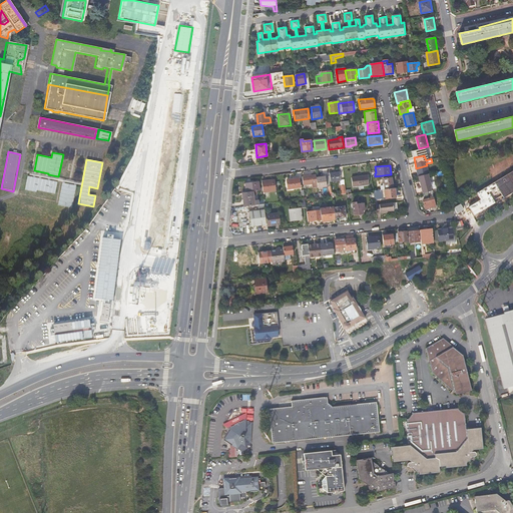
[(329,175),(330,181),(340,180),(339,171),(329,173),(329,175)]
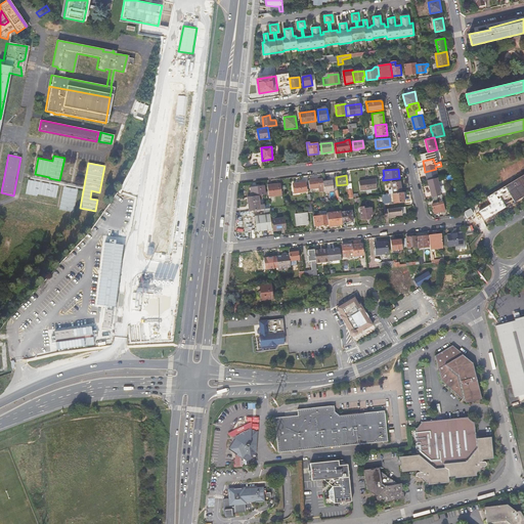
[(523,175),(487,198),(492,204),(477,214),(483,223),(521,199),(523,195),(523,175)]
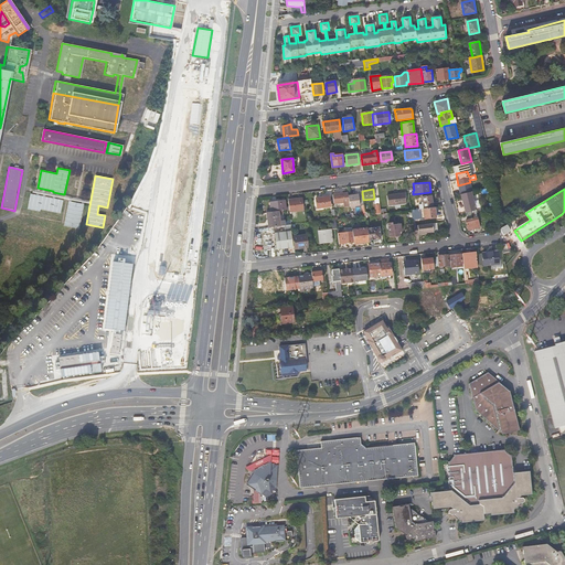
[(348,192),(332,194),(333,203),(342,202),(343,205),(349,205),(349,202),(348,195),(348,192)]
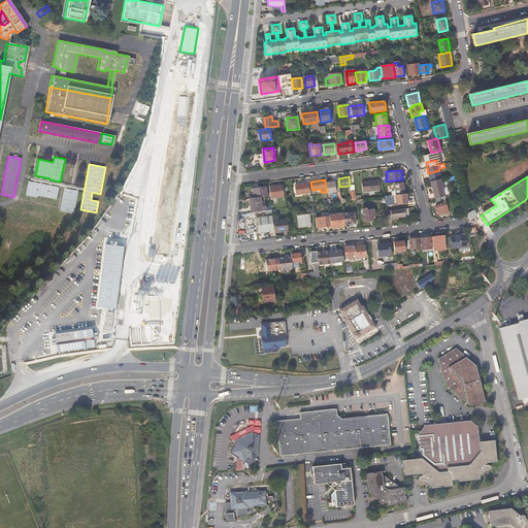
[(434,199),(435,199),(442,197),(439,186),(441,186),(439,179),(430,182),(434,199)]
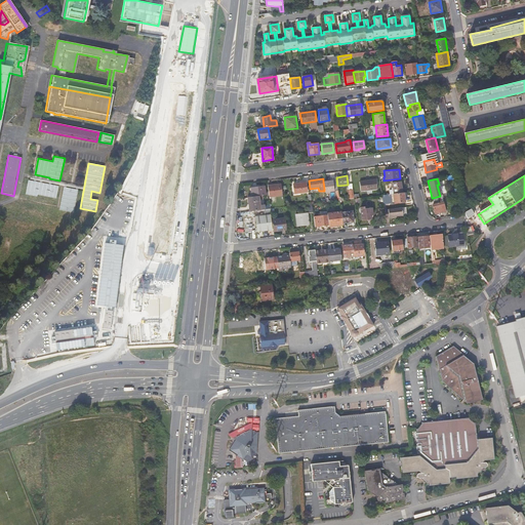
[(365,182),(366,191),(376,189),(375,179),(365,182)]
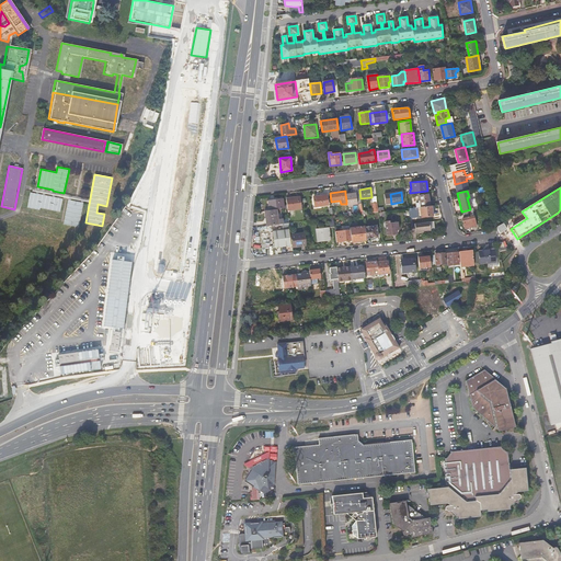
[(63,199),(32,193),(29,208),(39,210),(41,208),(60,212),(63,199)]
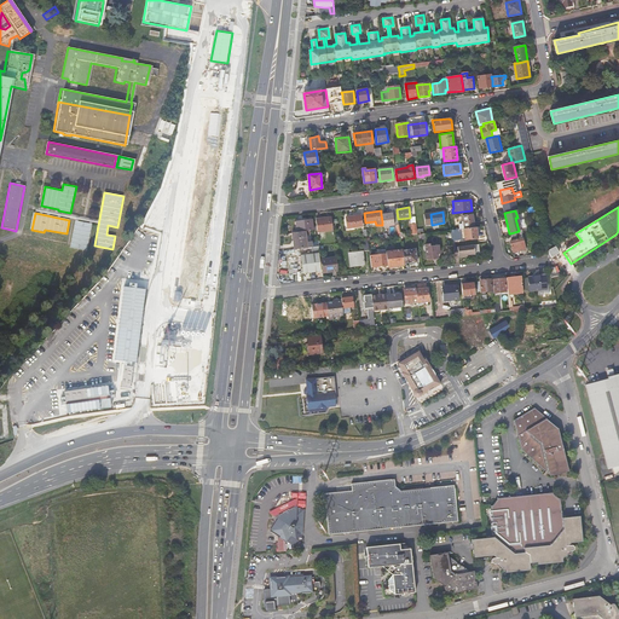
[(382,225),(382,226),(393,225),(392,213),(381,214),(382,221),(382,225)]
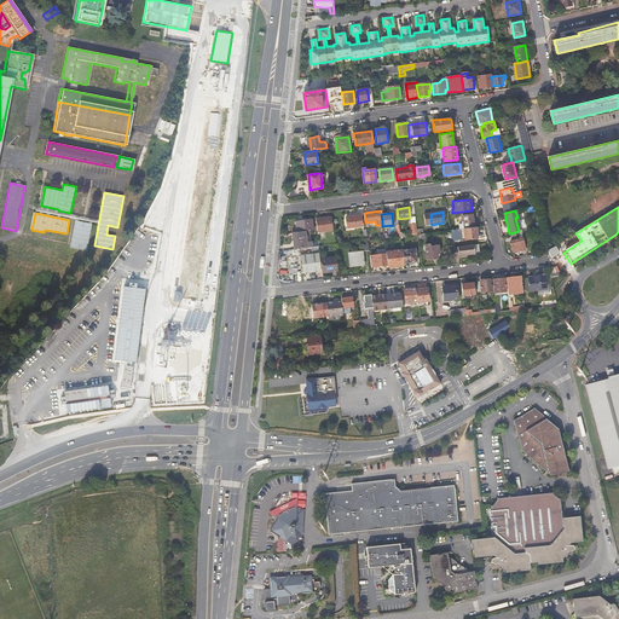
[(460,229),(474,226),(472,214),(462,215),(463,223),(458,224),(460,229)]
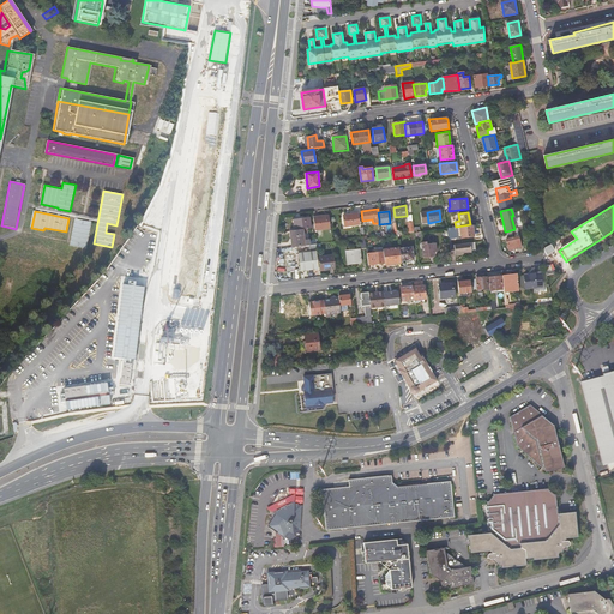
[(344,227),(359,224),(357,214),(343,215),(344,227)]
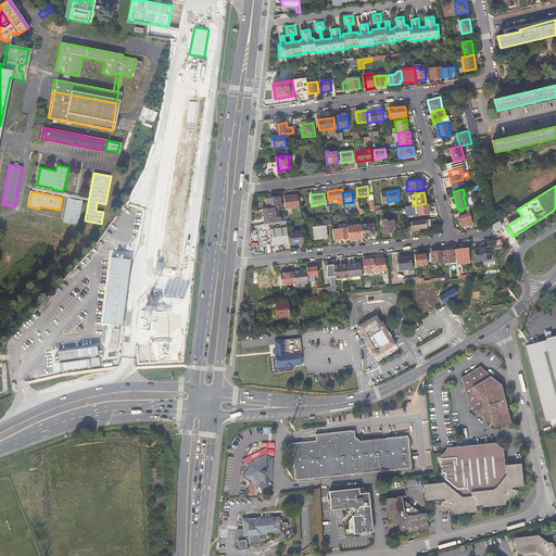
[(283,198),(285,203),(285,206),(285,210),(299,209),(298,196),(283,198)]
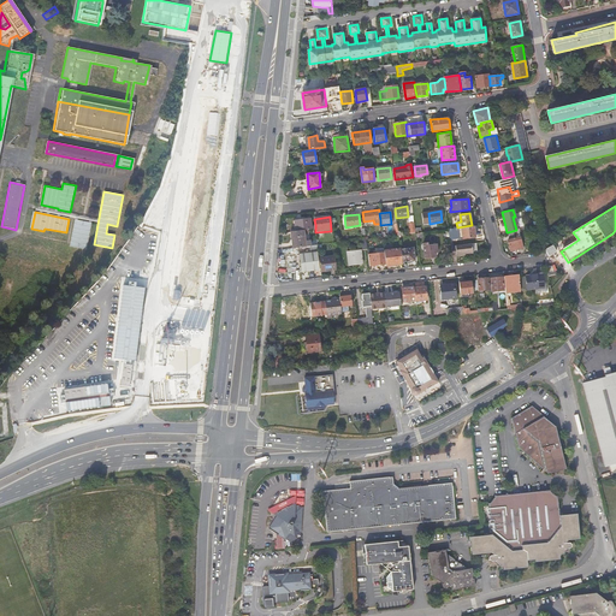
[(87,249),(92,223),(75,219),(70,247),(87,249)]
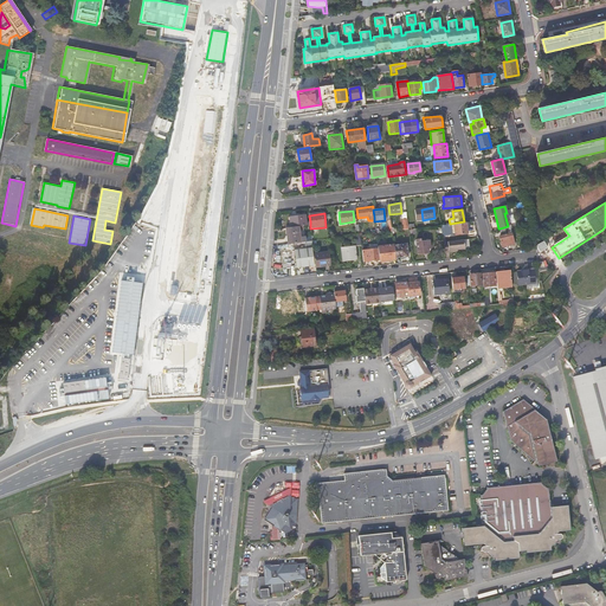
[(304,225),(310,225),(310,221),(307,221),(305,216),(290,217),(291,227),(304,225)]
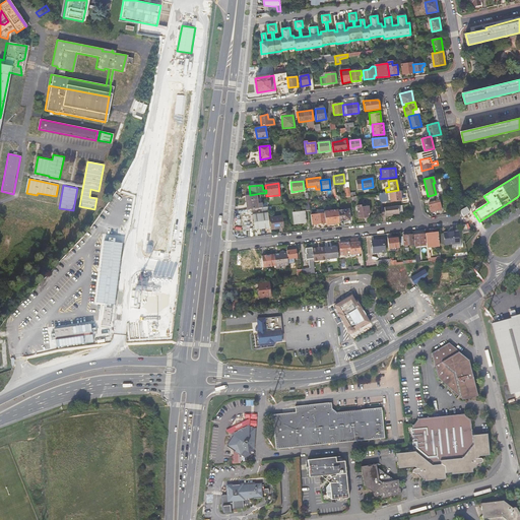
[(386,192),(378,193),(379,197),(385,196),(389,196),(390,201),(401,200),(400,190),(398,190),(386,192)]
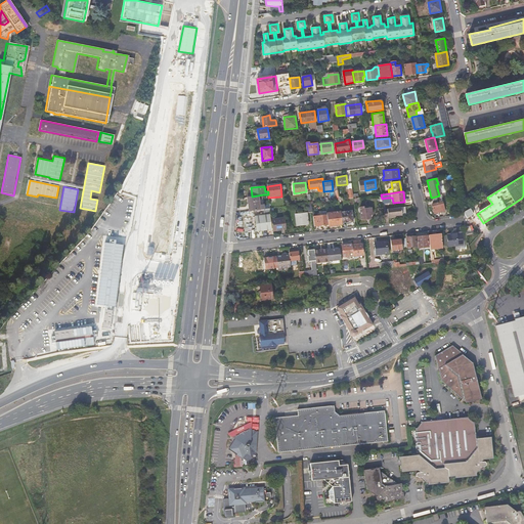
[(255,210),(262,209),(265,209),(263,194),(252,197),(248,197),(250,211),(255,210)]
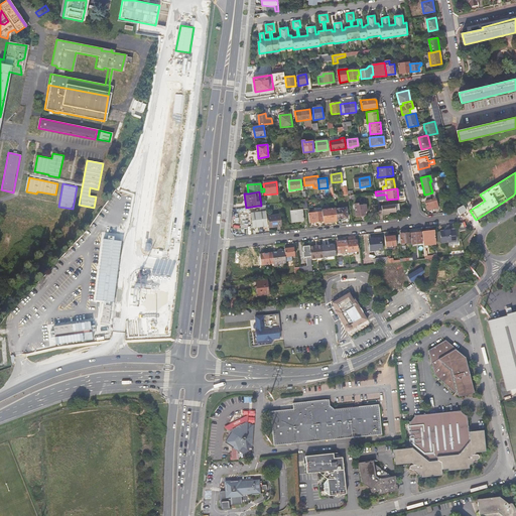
[(432,192),(425,195),(427,201),(425,201),(427,210),(433,209),(434,209),(437,209),(437,208),(438,207),(434,192),(432,192)]
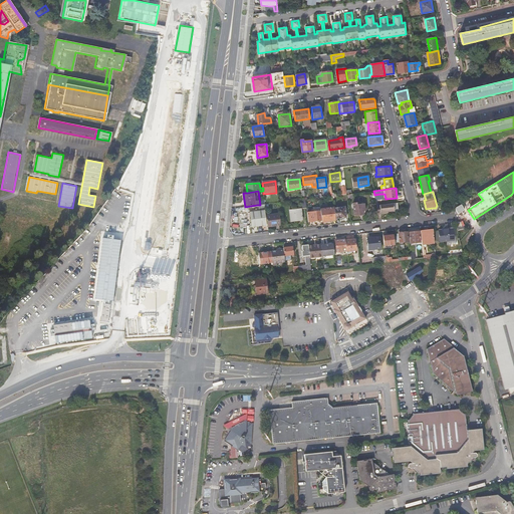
[(394,203),(375,205),(376,214),(381,213),(380,212),(395,210),(394,203)]
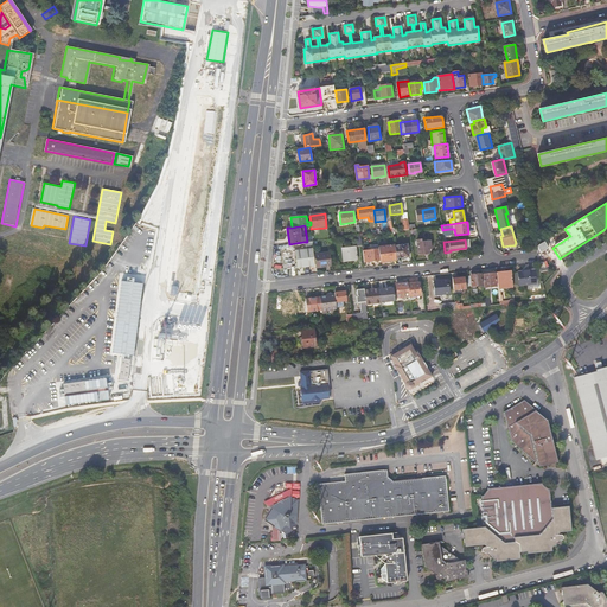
[(417,254),(428,253),(428,249),(430,248),(429,241),(420,242),(421,244),(416,244),(417,254)]
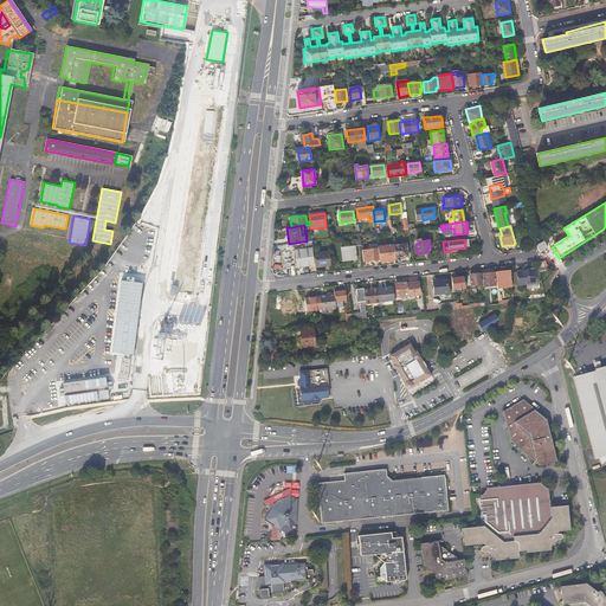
[(393,244),(393,245),(395,257),(407,256),(406,243),(393,244)]
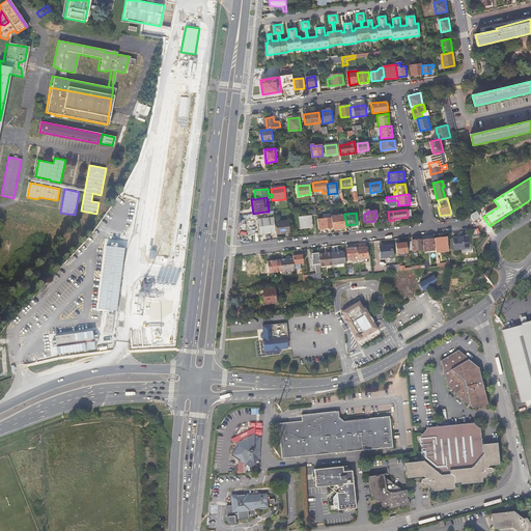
[(300,228),(311,227),(310,215),(298,216),(300,228)]
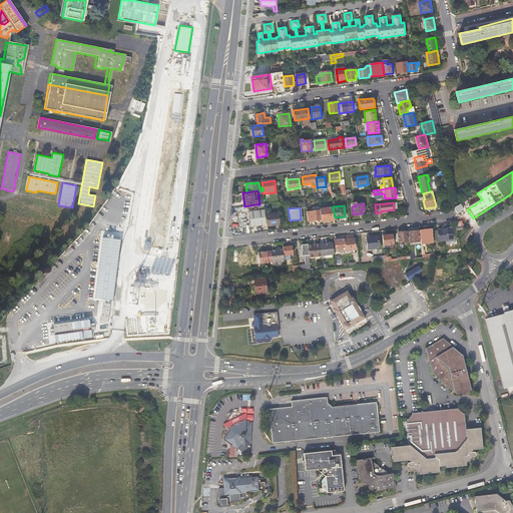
[(335,217),(333,207),(320,208),(320,210),(321,219),(321,221),(335,219),(335,217)]
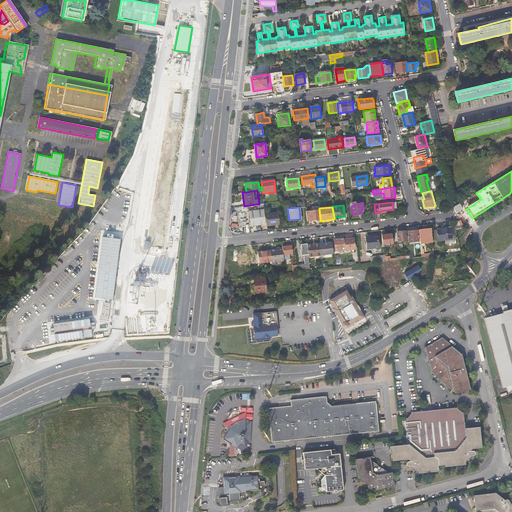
[(265,224),(263,209),(248,211),(250,226),(265,224)]
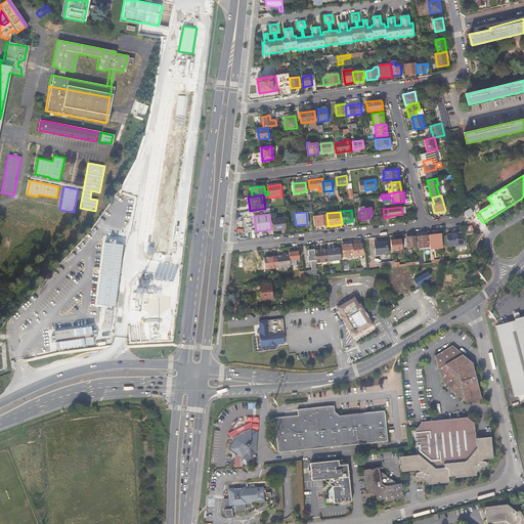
[(328,224),(326,215),(320,216),(312,217),(313,222),(314,226),(328,224)]
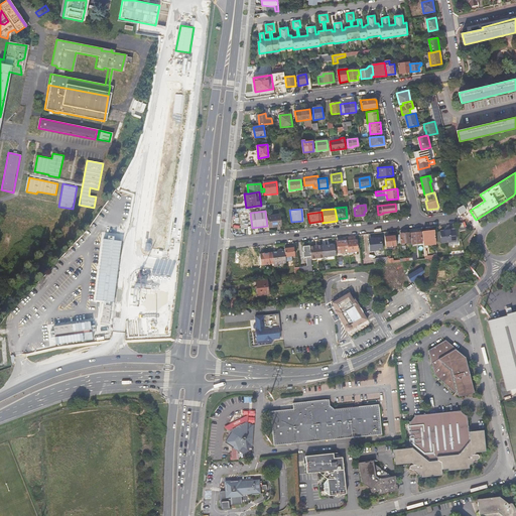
[(281,226),(280,215),(267,217),(268,228),(281,226)]
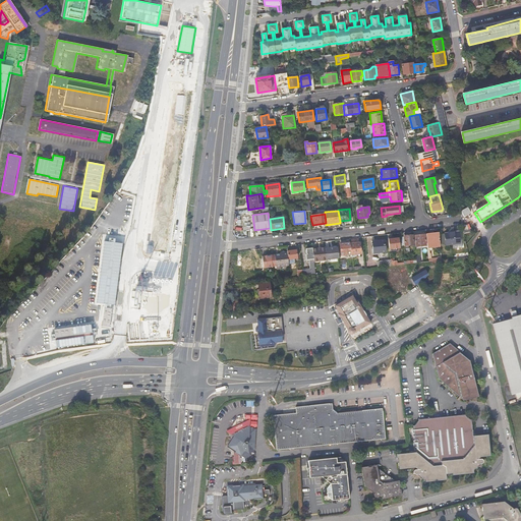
[(460,243),(459,232),(445,233),(446,245),(460,243)]
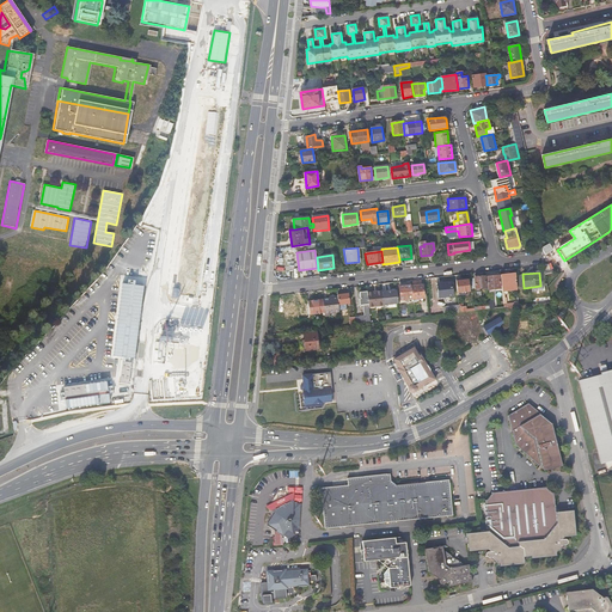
[(516,287),(515,274),(501,275),(502,289),(516,287)]
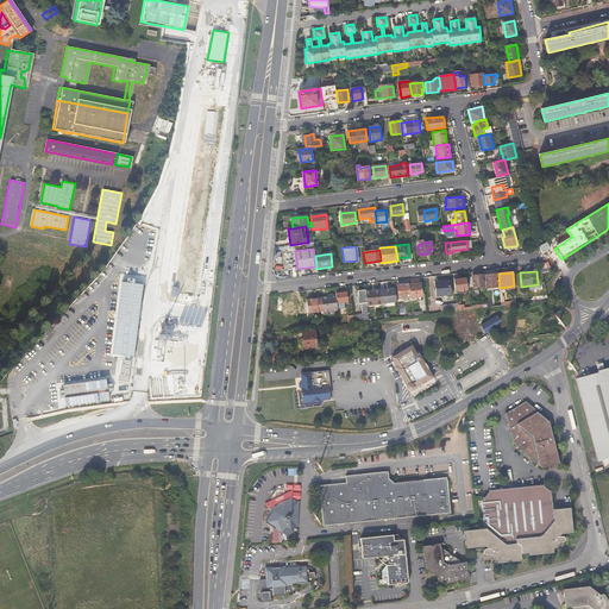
[(487,305),(487,307),(491,307),(490,297),(489,297),(488,288),(498,287),(497,274),(484,275),(485,288),(484,288),(487,305)]
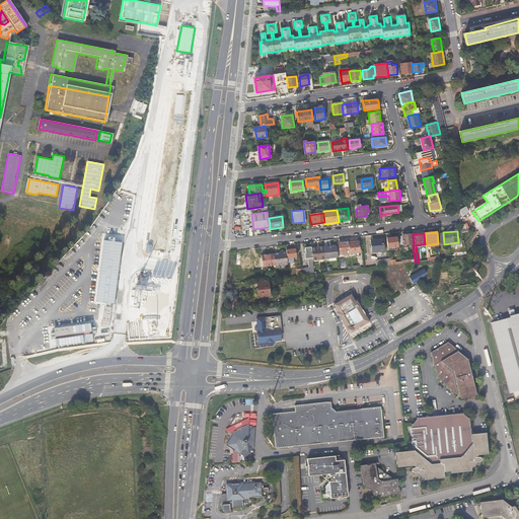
[(411,235),(406,235),(401,236),(402,245),(412,244),(411,235)]
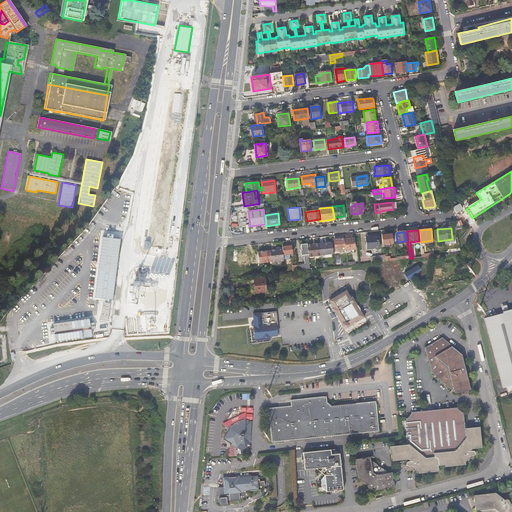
[(114,302),(120,238),(113,238),(114,234),(107,233),(107,237),(101,236),(96,297),(103,298),(103,301),(114,302)]
